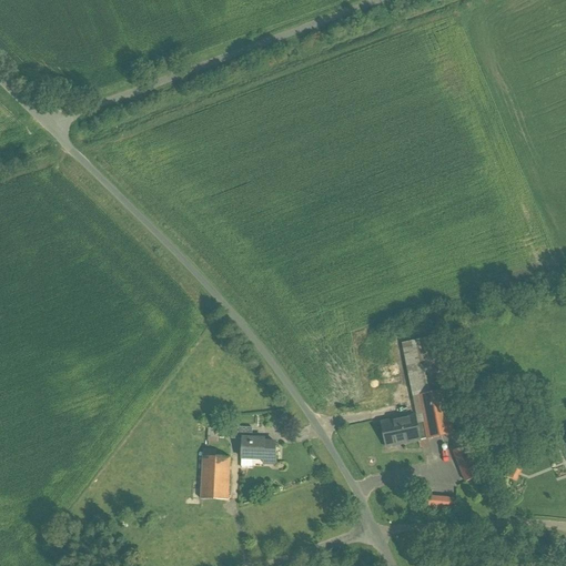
[(433,335),(402,343),(412,396),(417,395),(422,422),(416,423),(418,435),(425,434),(425,437),(452,432),(433,335)]
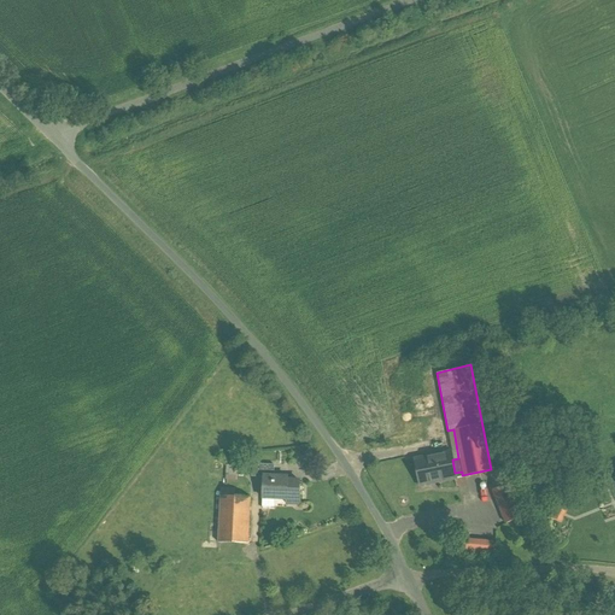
[(425,381),(409,386),(411,396),(428,392),(425,381)]
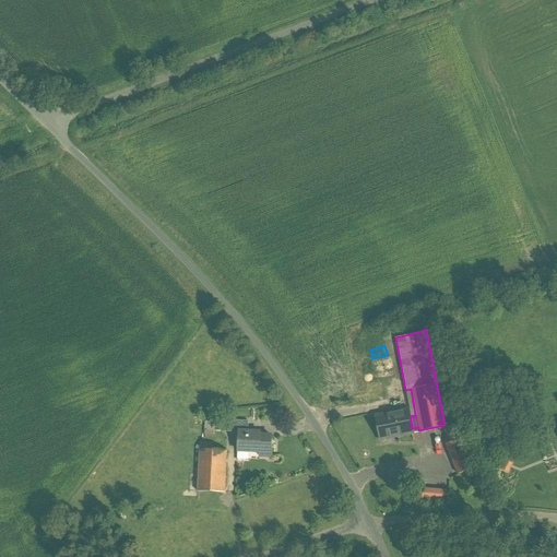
[(407,407),(374,414),(378,439),(413,431),(412,428),(410,416),(407,407)]
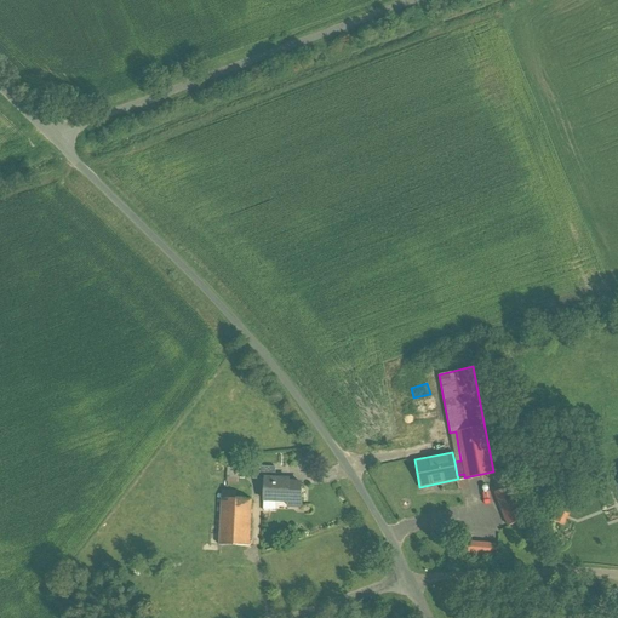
[(262,476),(273,478),(274,465),(251,464),(251,478),(262,479),(262,476)]
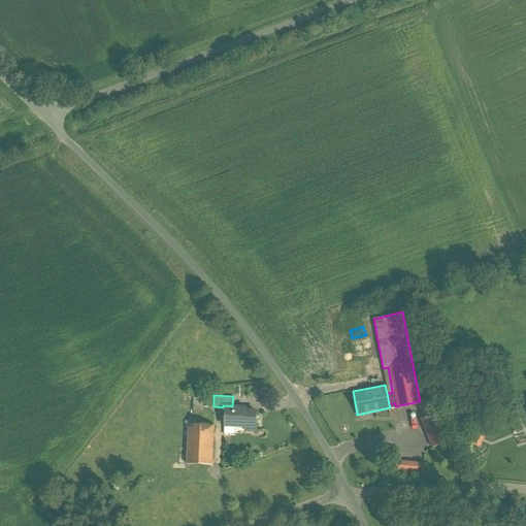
[(244,426),(244,409),(244,406),(232,406),(223,405),(223,407),(223,425),(242,426),(244,426)]
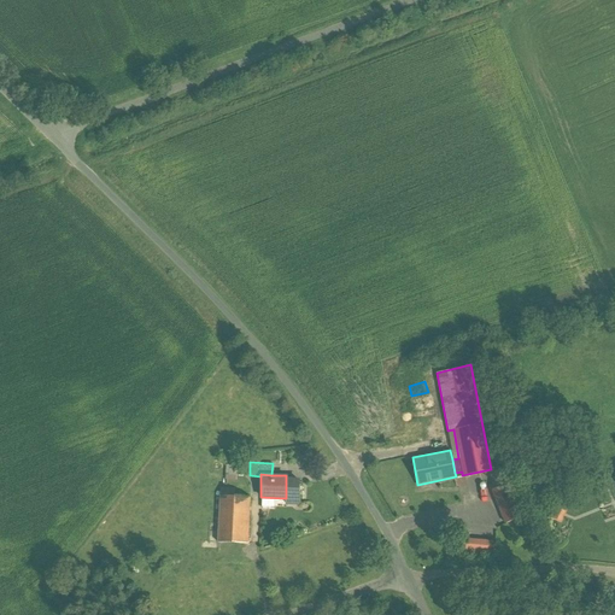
[(286,498),(283,498),(283,502),(298,503),(299,480),(286,479),(286,498)]
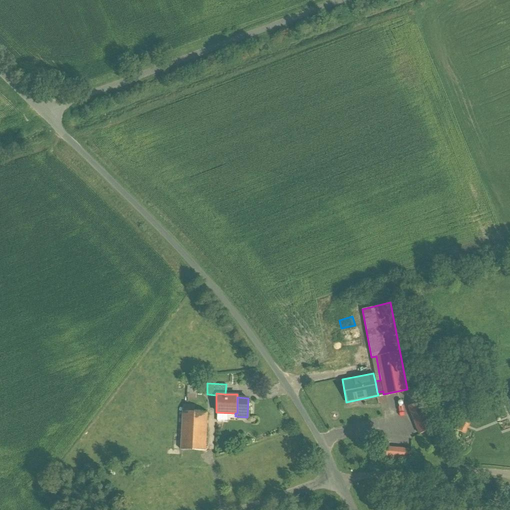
[(421,399),(407,405),(418,433),(432,427),(421,399)]
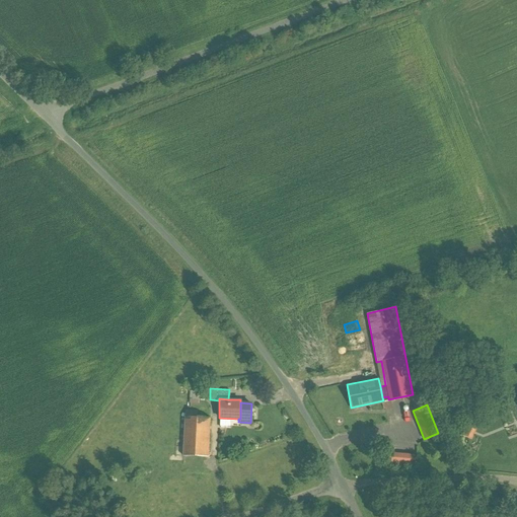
[(209,417),(183,416),(182,438),(181,455),(207,455),(209,417)]
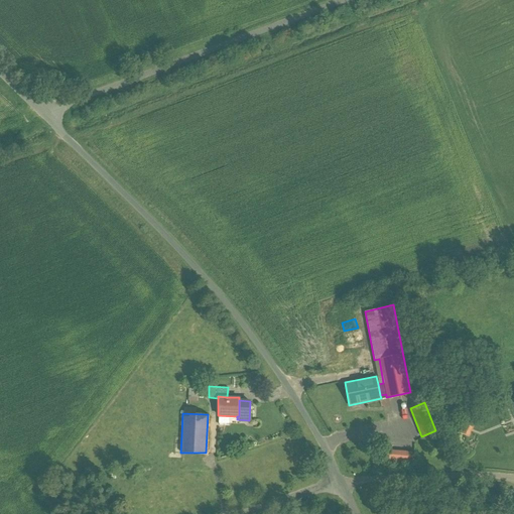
[(410,451),(383,447),(382,464),(409,467),(410,451)]
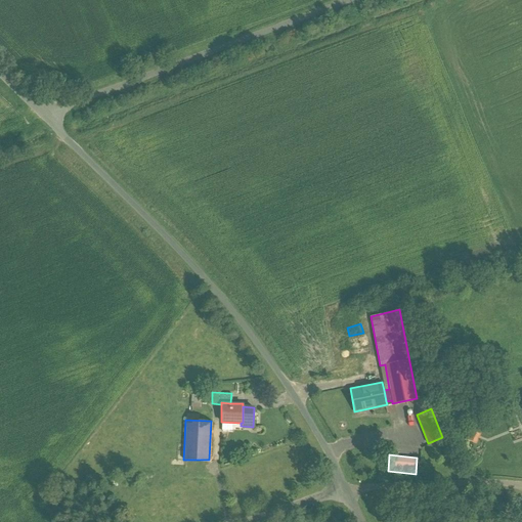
[(521,503),(521,502),(516,498),(513,506),(520,509),(521,503)]
